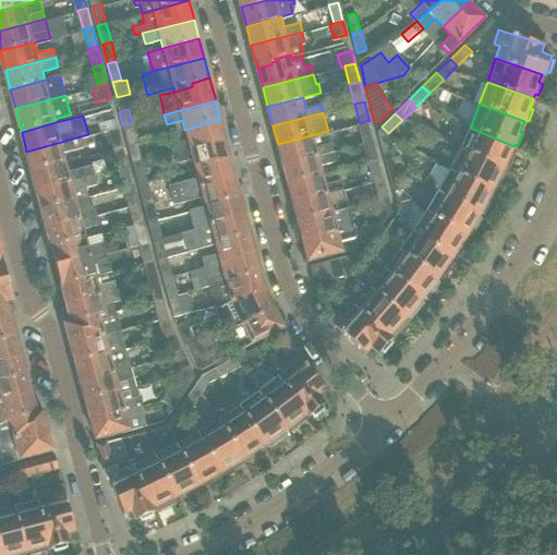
[(98,123),(100,132),(108,129),(118,127),(116,119),(98,123)]
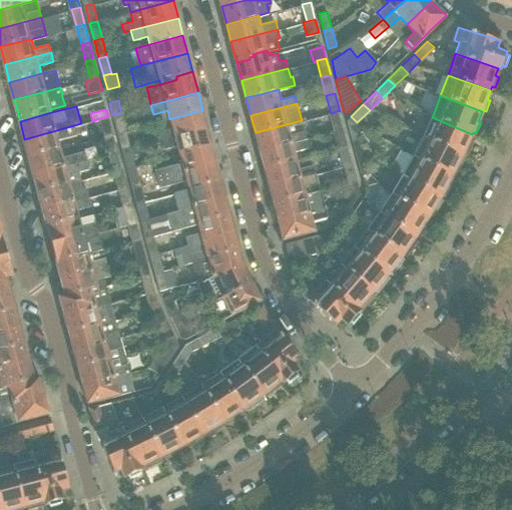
[(157,131),(159,140),(207,127),(202,110),(169,119),(172,127),(157,131)]
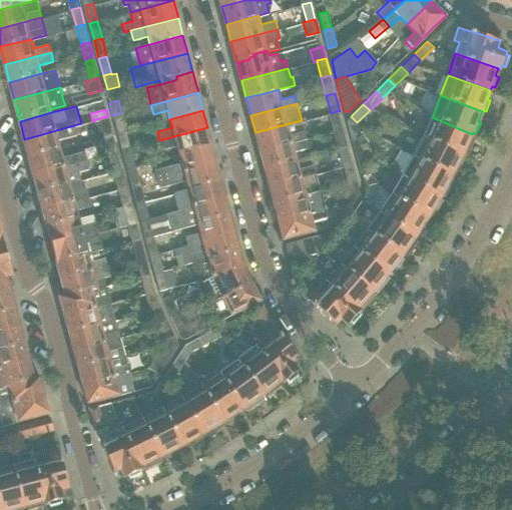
[(331,113),(330,113),(334,130),(343,128),(339,111),(339,110),(331,113)]
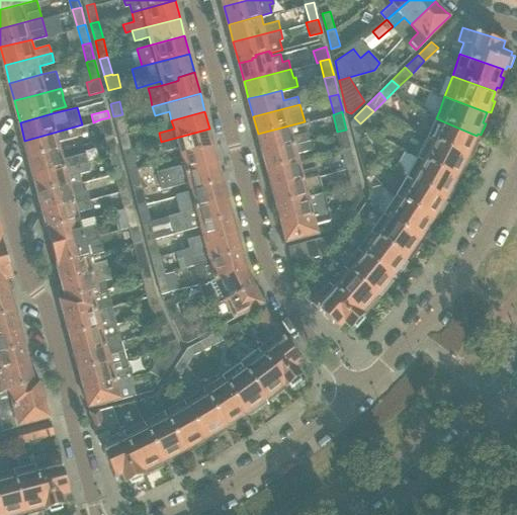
[(122,114),(113,116),(118,135),(127,132),(122,114)]
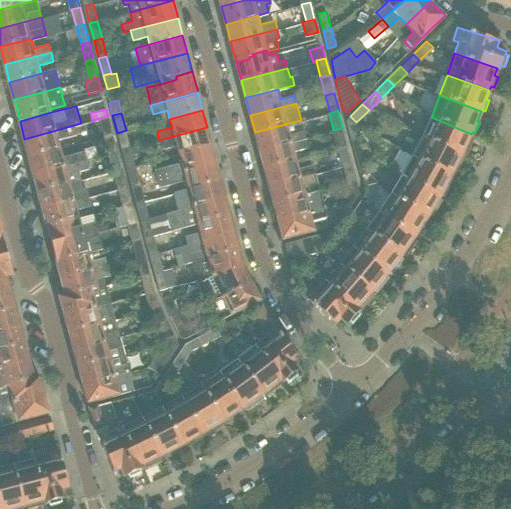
[(108,116),(99,118),(104,136),(113,134),(108,116)]
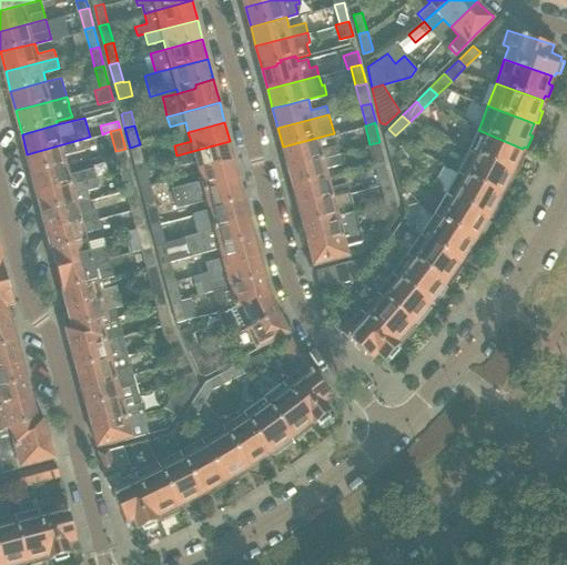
[(388,129),(384,132),(392,161),(402,159),(395,135),(388,129)]
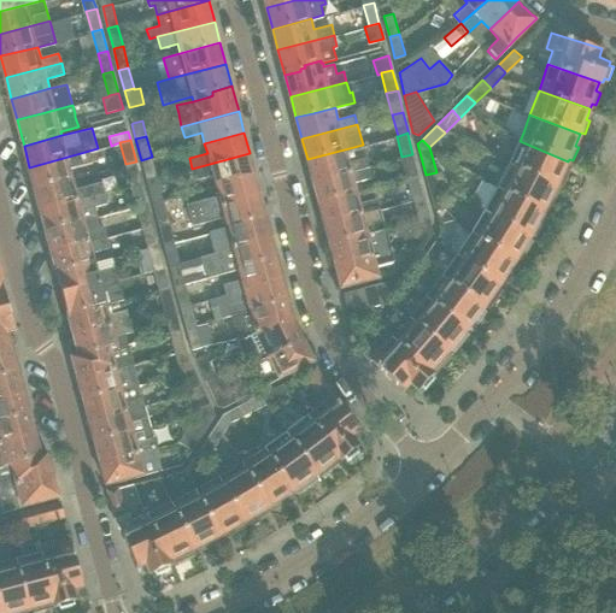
[(520,141),(508,164),(556,186),(557,183),(561,186),(567,172),(563,171),(568,161),(520,141)]
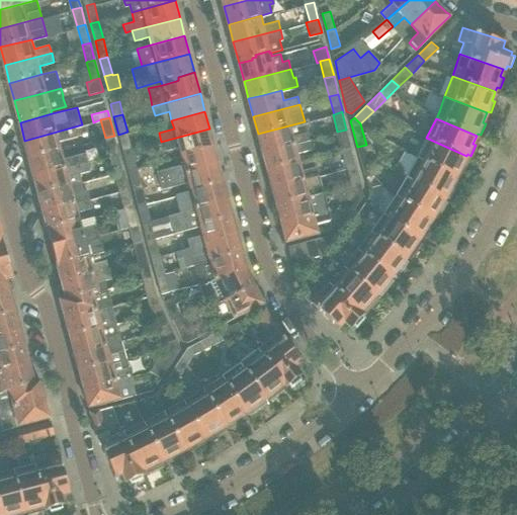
[(258,134),(262,152),(309,140),(305,121),(258,134)]
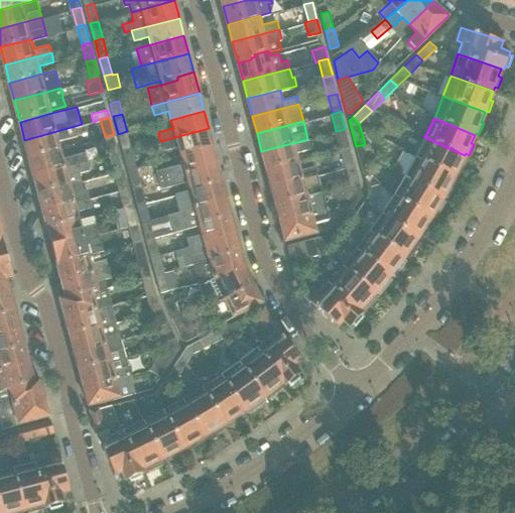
[(75,126),(24,140),(29,157),(61,149),(58,140),(73,136),(78,135),(75,126)]
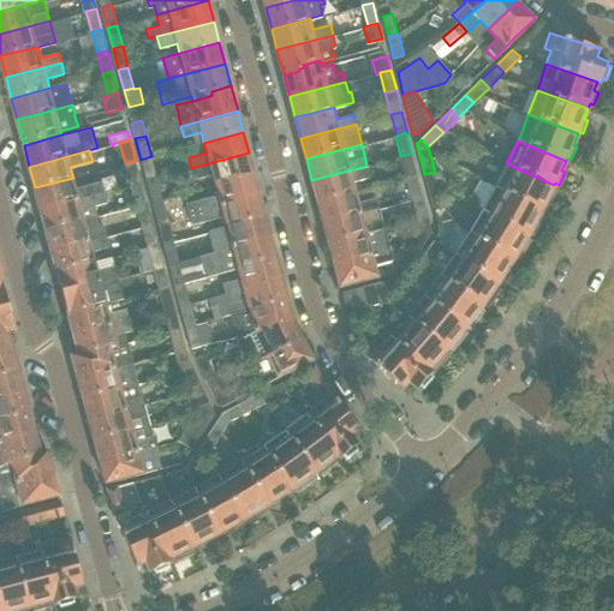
[(212,173),(214,184),(254,174),(249,153),(191,168),(195,178),(212,173)]
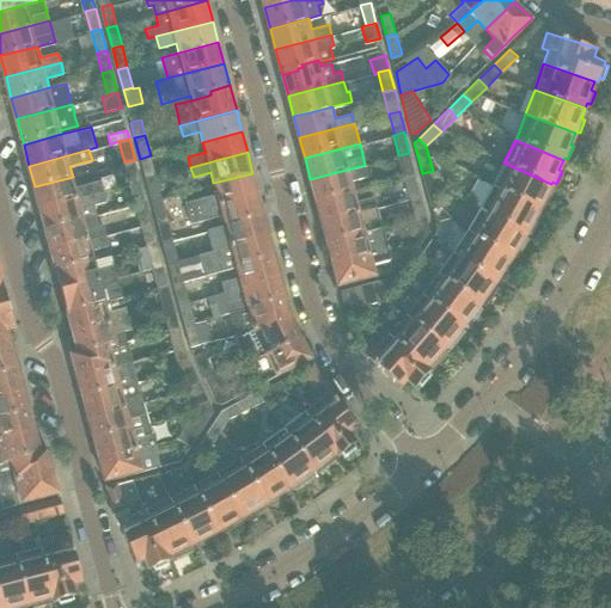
[(409,153),(398,155),(401,166),(413,164),(409,153)]
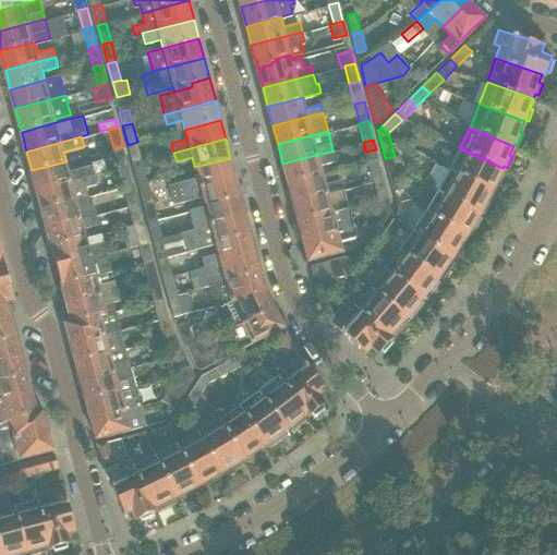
[(137,142),(128,145),(133,164),(143,160),(137,142)]
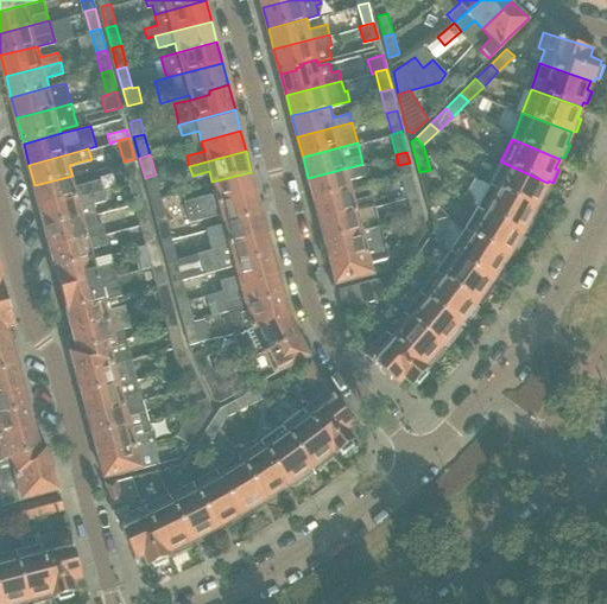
[(124,161),(130,182),(139,179),(134,159),(124,161)]
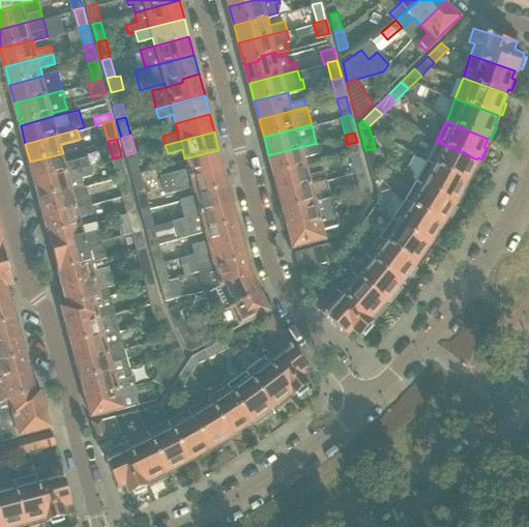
[(436,141),(425,162),(466,182),(468,179),(471,180),(476,170),(473,169),(477,159),(436,141)]
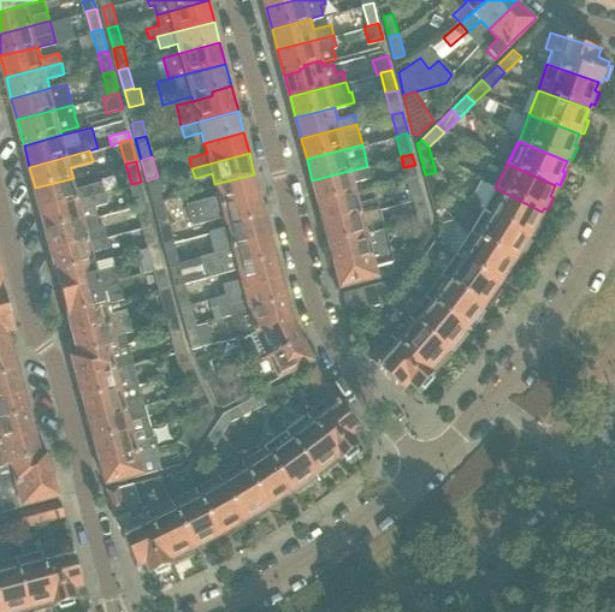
[(312,180),(318,201),(356,191),(353,180),(371,176),(367,166),(312,180)]
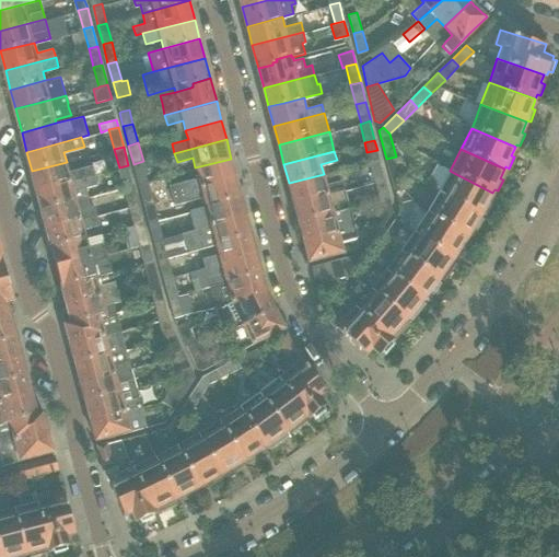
[(396,157),(386,159),(389,172),(399,170),(396,157)]
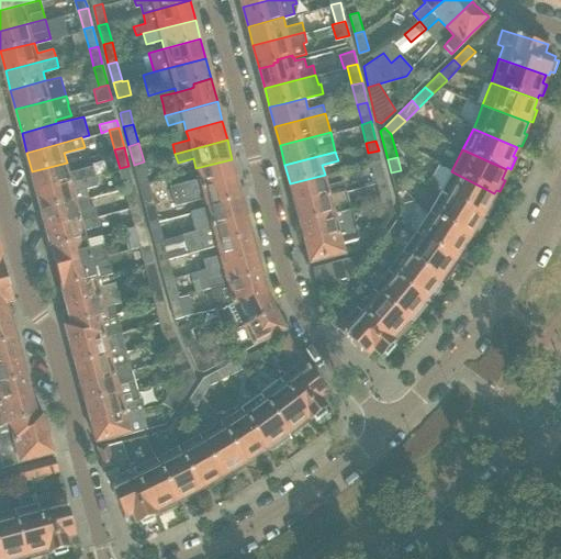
[(199,178),(170,186),(174,196),(237,178),(232,159),(197,168),(199,178)]
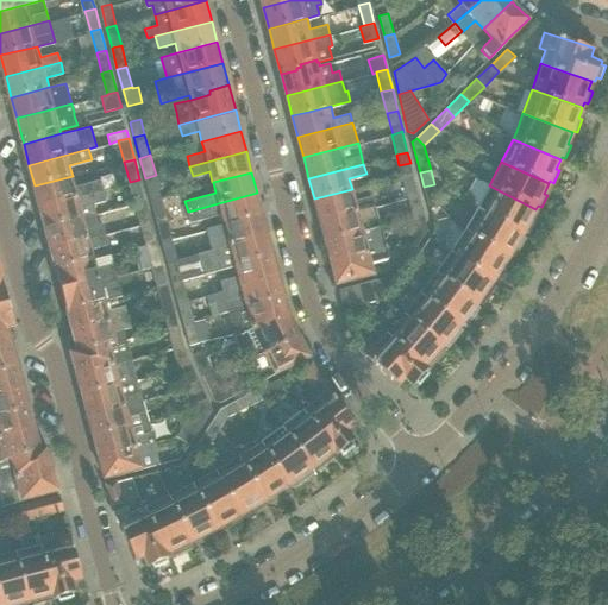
[(413,172),(402,176),(407,196),(419,194),(413,172)]
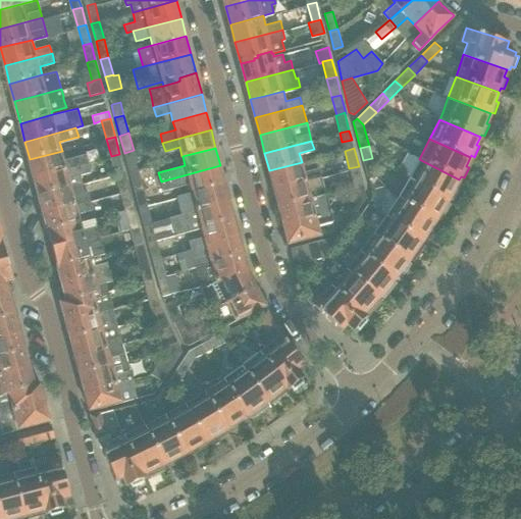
[(134,150),(124,153),(128,170),(138,168),(134,150)]
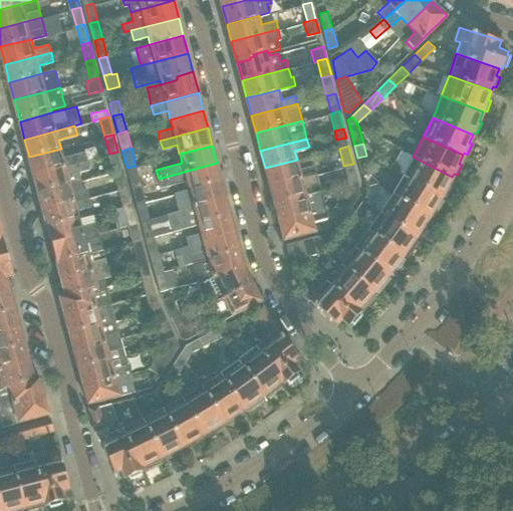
[(61,149),(29,157),(34,175),(79,163),(87,161),(85,151),(77,153),(63,157),(61,149)]
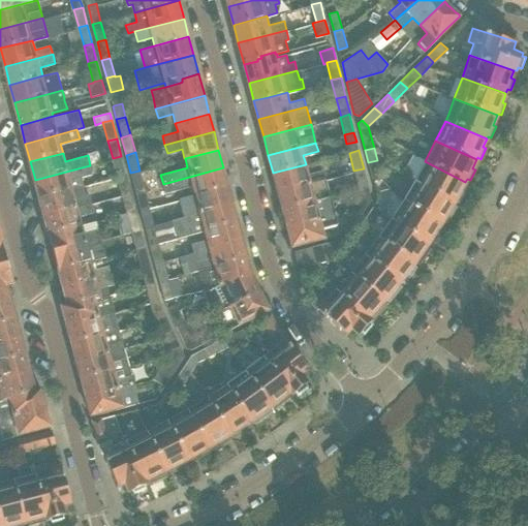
[(121,156),(113,158),(117,177),(126,174),(121,156)]
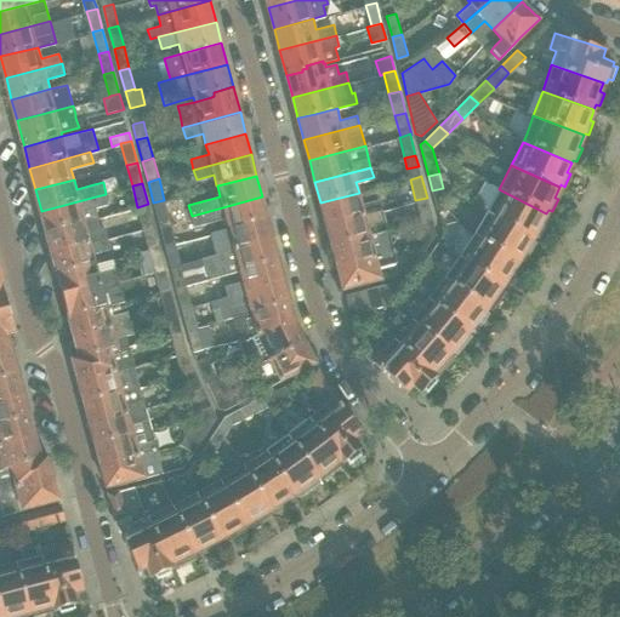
[(443,188),(432,190),(438,212),(449,209),(443,188)]
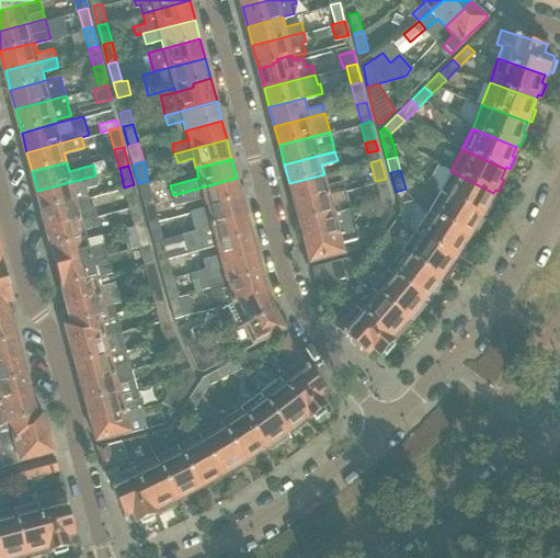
[(443,186),(441,191),(481,214),(482,212),(486,214),(492,203),(489,202),(493,193),(450,171),(443,186)]
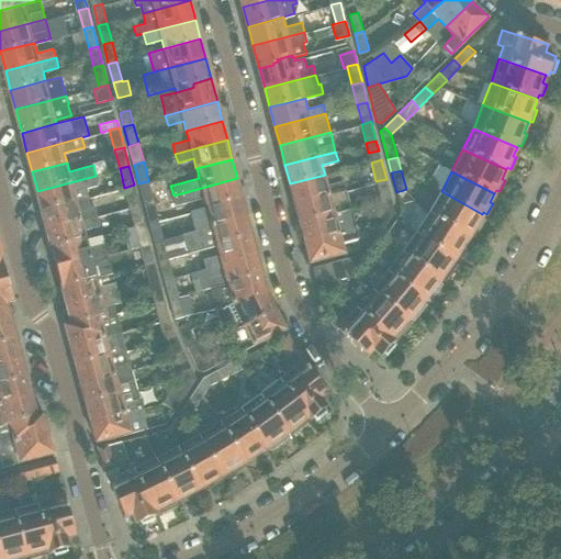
[(290,183),(295,203),(346,190),(344,180),(327,185),(325,175),(290,183)]
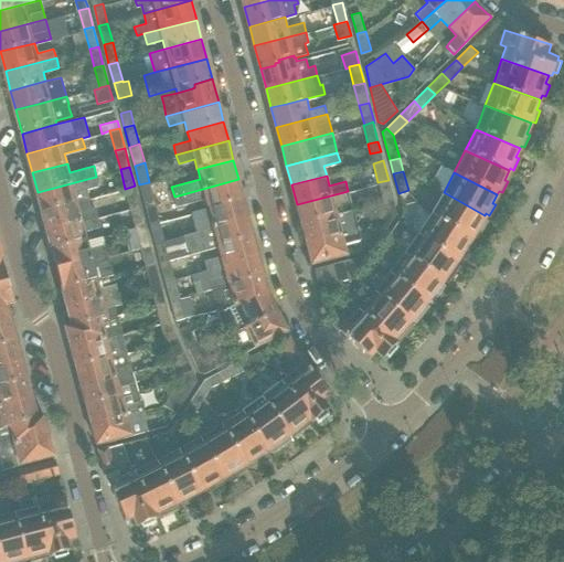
[(87,179),(38,192),(43,212),(77,202),(77,201),(88,199),(86,189),(87,188),(89,188),(98,186),(96,177),(87,179)]
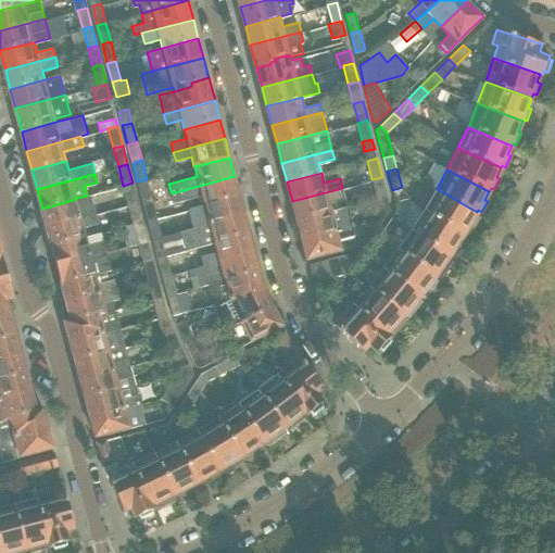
[(201,195),(204,204),(239,196),(235,176),(172,193),(174,202),(201,195)]
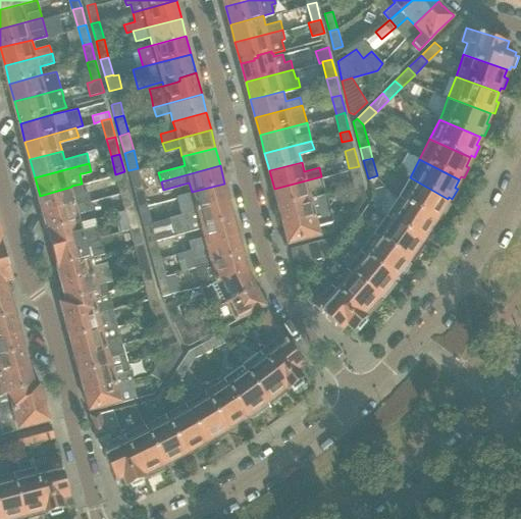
[(359,166),(349,168),(354,187),(363,184),(359,166)]
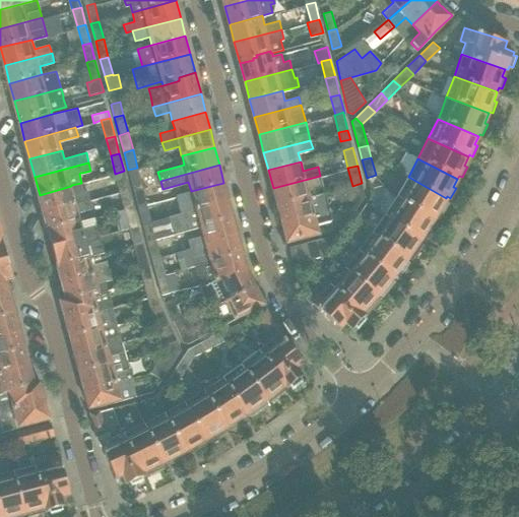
[(128,170),(133,188),(142,186),(137,168),(128,170)]
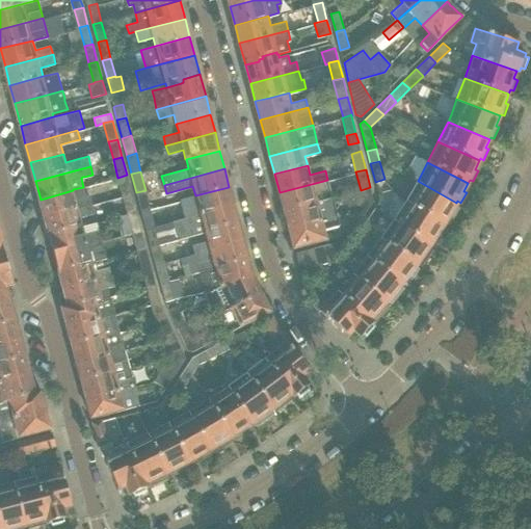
[(127,175),(117,178),(123,195),(132,193),(127,175)]
